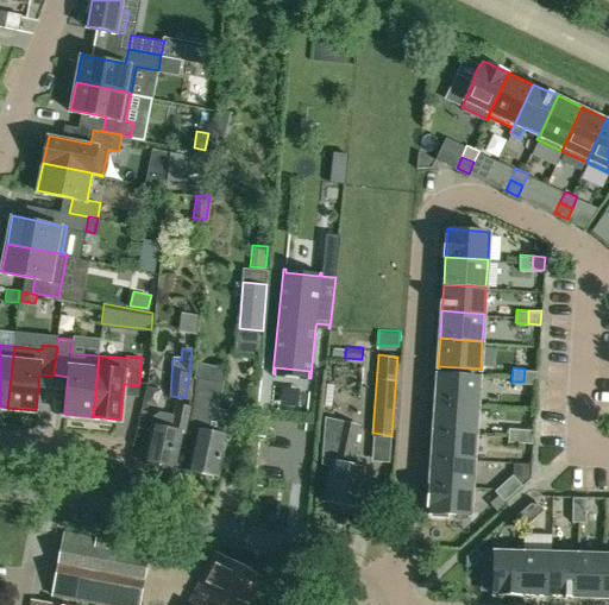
[(537,370),(525,369),(523,382),(535,383),(537,370)]
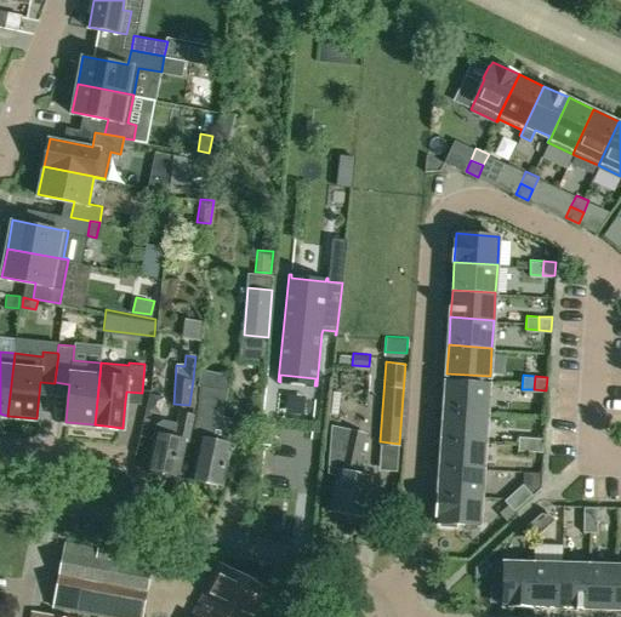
[(488,412),(489,383),(446,381),(444,410),(488,412)]
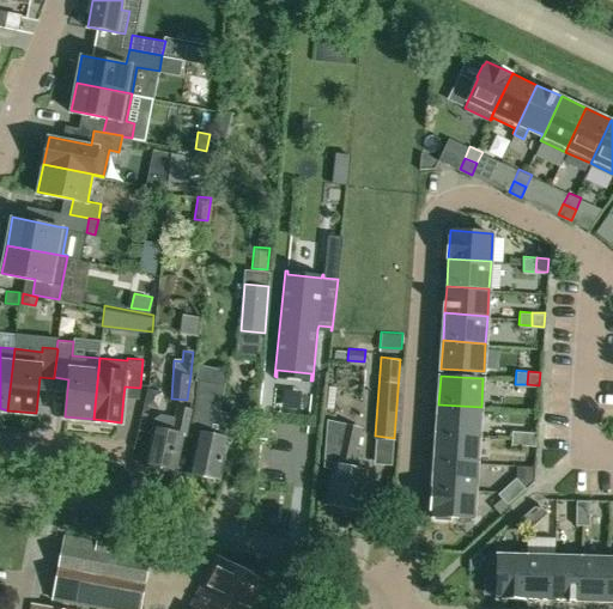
[(196,436),(189,472),(219,477),(228,442),(231,443),(237,415),(220,412),(225,387),(198,381),(195,401),(194,409),(189,434),(196,436)]
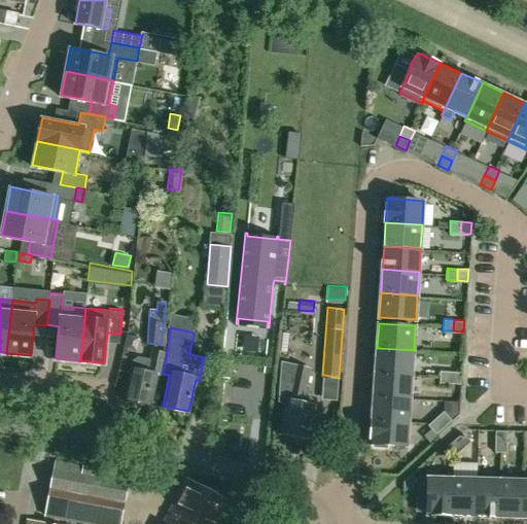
[(412,374),(414,350),(377,348),(375,371),(412,374)]
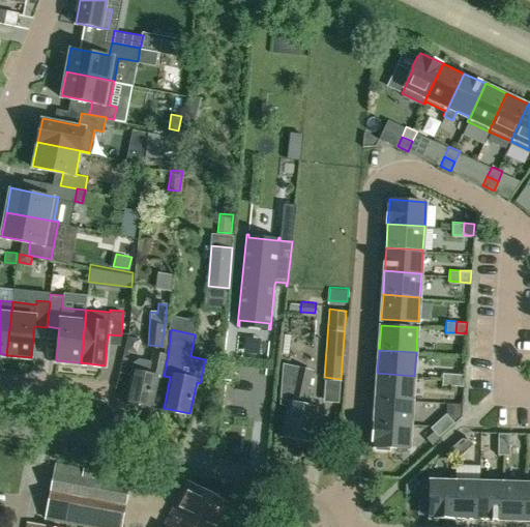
[(152,405),(158,376),(162,376),(167,353),(153,351),(151,357),(140,355),(134,361),(131,369),(125,400),(137,402),(137,405),(148,407),(149,405),(152,405)]
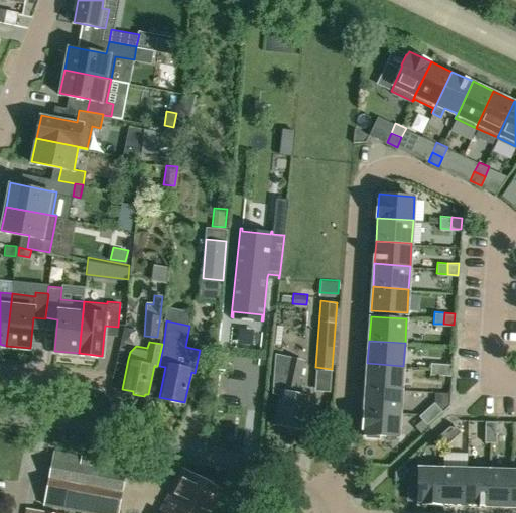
[(296,393),(300,375),(304,359),(275,352),(272,392),(280,393),(274,422),(287,425),(289,427),(295,429),(297,427),(301,428),(308,395),(296,393)]
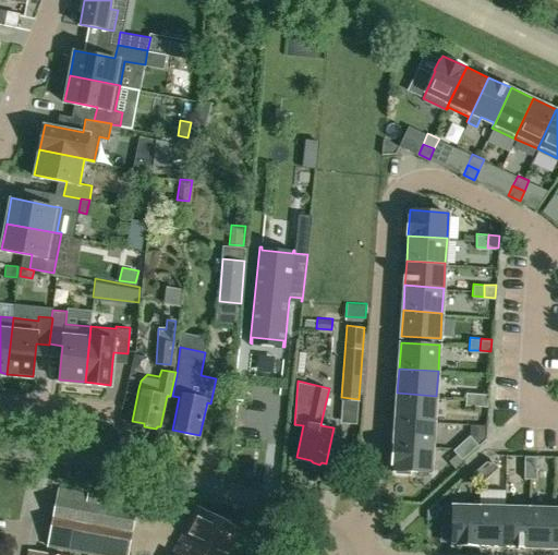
[(465,403),(476,405),(477,391),(466,391),(465,403)]
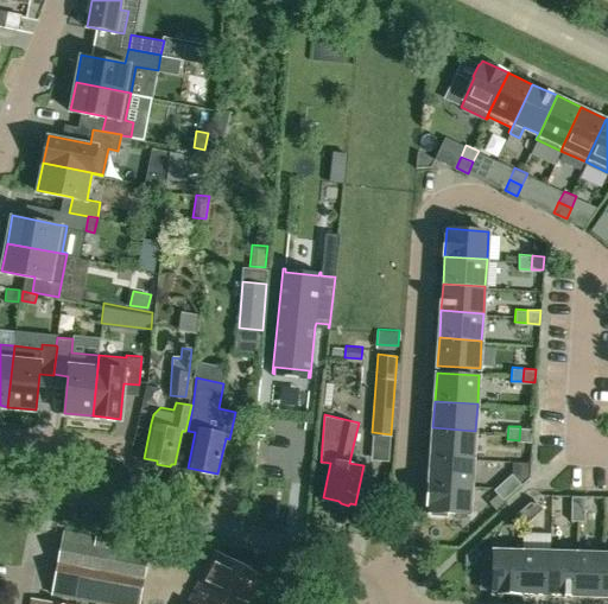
[(532,427),(520,426),(519,440),(531,442),(532,427)]
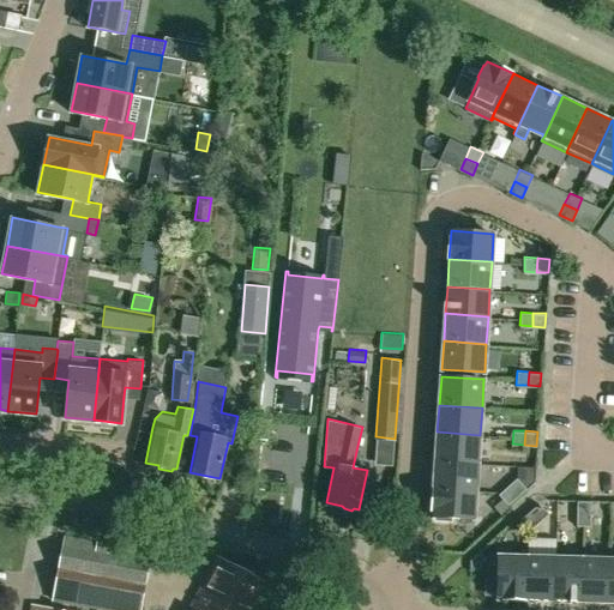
[(477,463),(480,435),(437,432),(435,459),(477,463)]
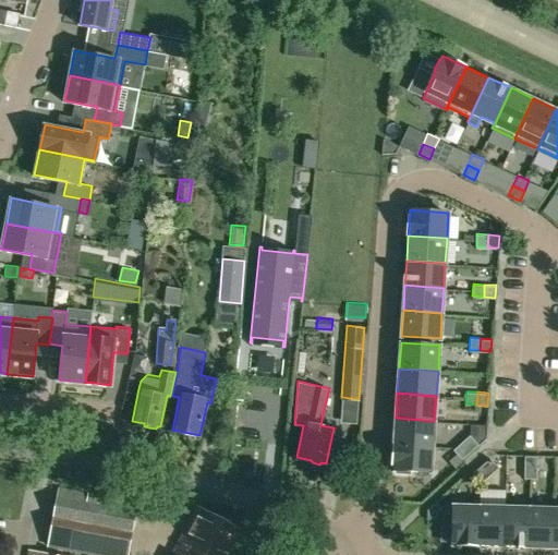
[(433,445),(434,421),(396,418),(393,443),(433,445)]
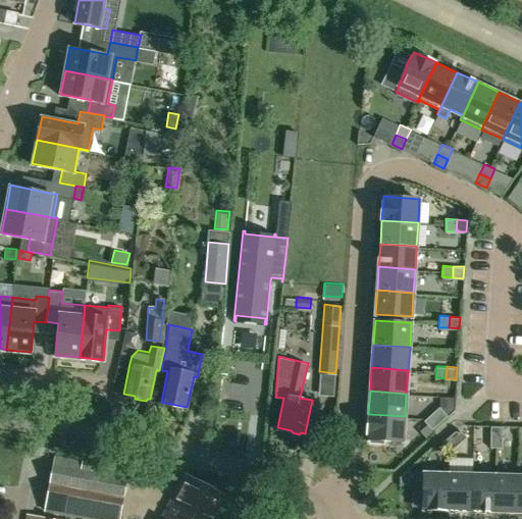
[(439,406),(431,413),(439,421),(447,414),(439,406)]
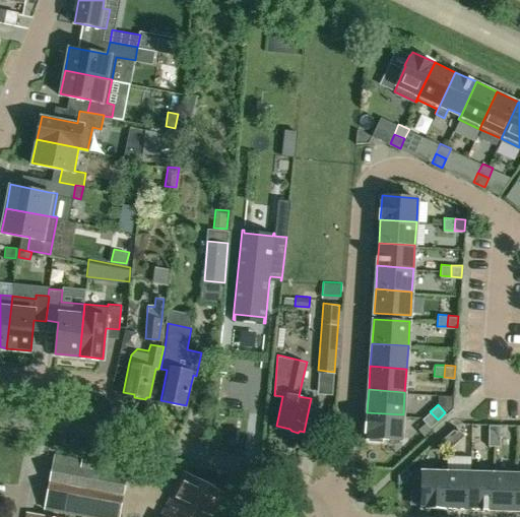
[(430,427),(438,419),(430,411),(423,417),(430,427)]
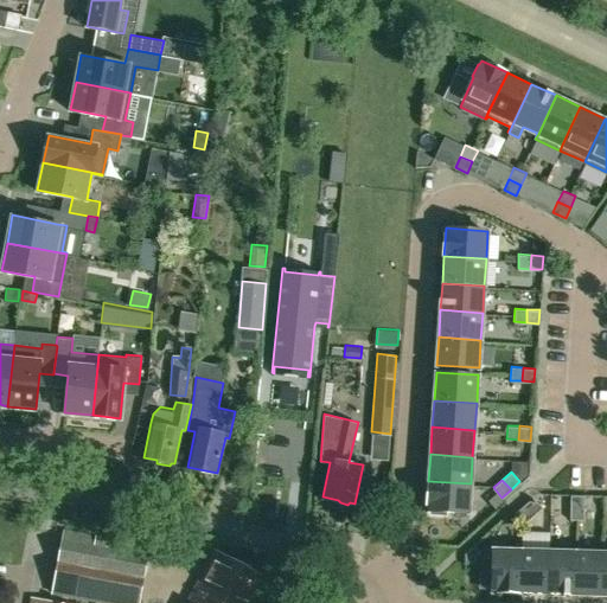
[(468,512),(471,483),(428,481),(427,508),(432,510),(430,512),(445,513),(445,511),(468,512)]
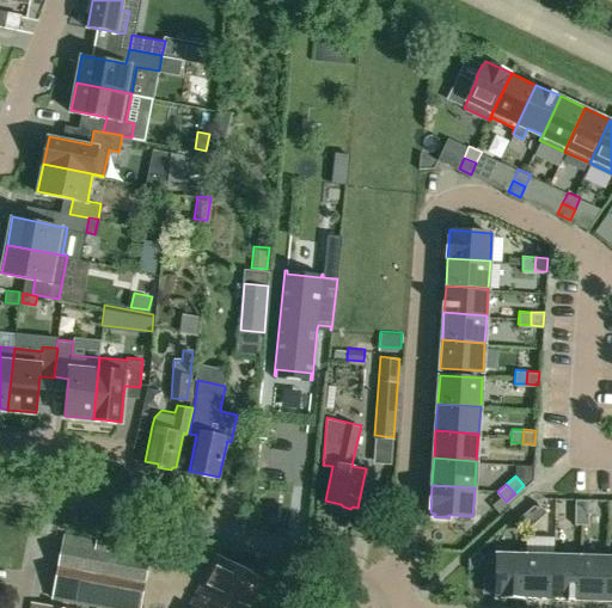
[(588,511),(589,498),(575,498),(575,510),(588,511)]
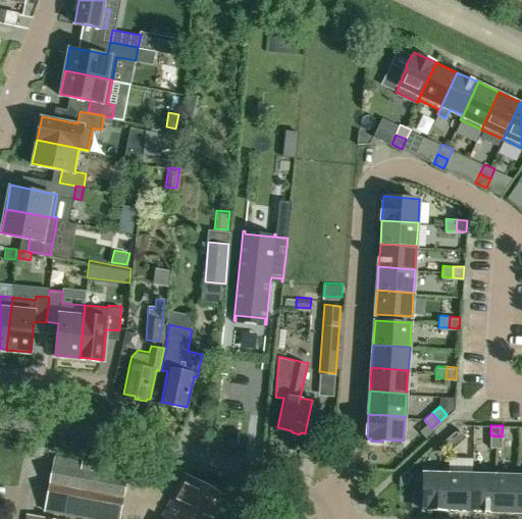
[(459,443),(466,435),(459,427),(451,434),(459,443)]
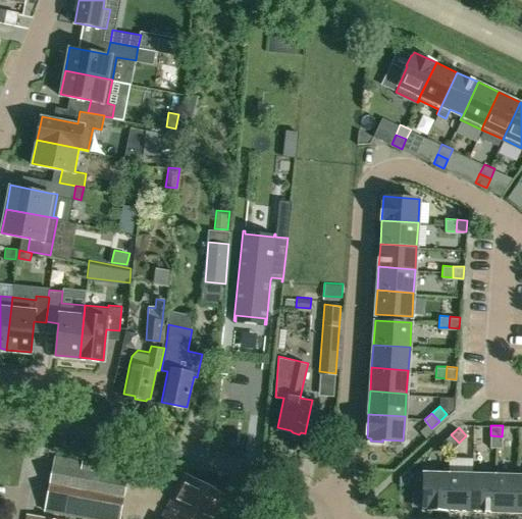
[(451,434),(442,440),(451,450),(459,443),(451,434)]
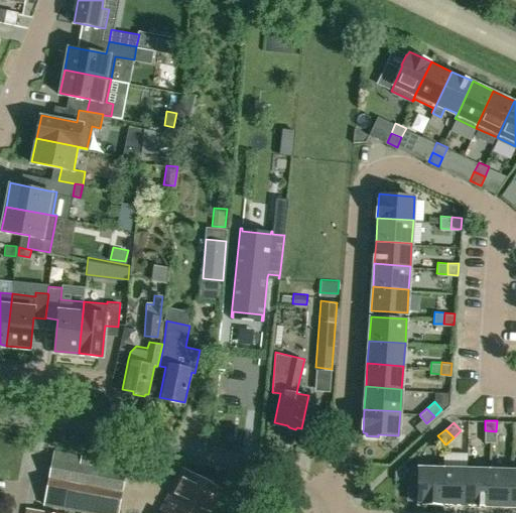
[(485,430),(485,440),(496,441),(496,431),(485,430)]
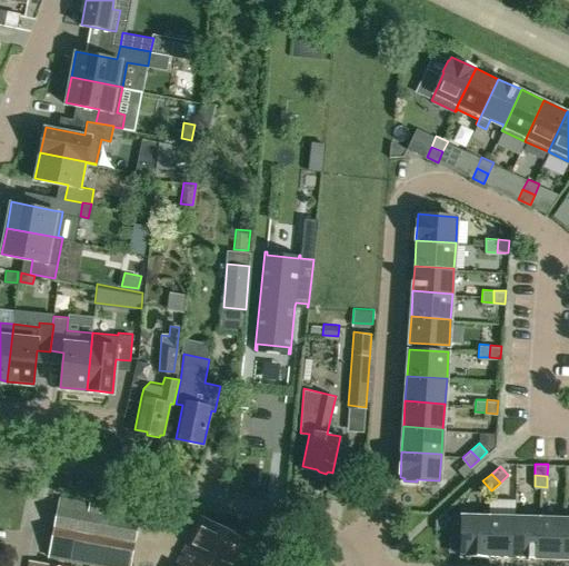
[(60,496),(49,555),(109,565),(129,565),(140,512),(60,496)]
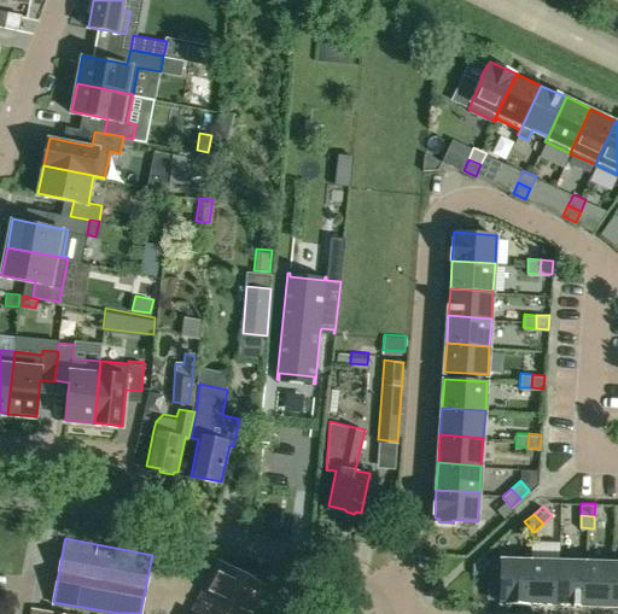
[(501,601),(530,602),(531,559),(502,559),(502,582),(500,582),(499,596),(501,596),(501,601)]
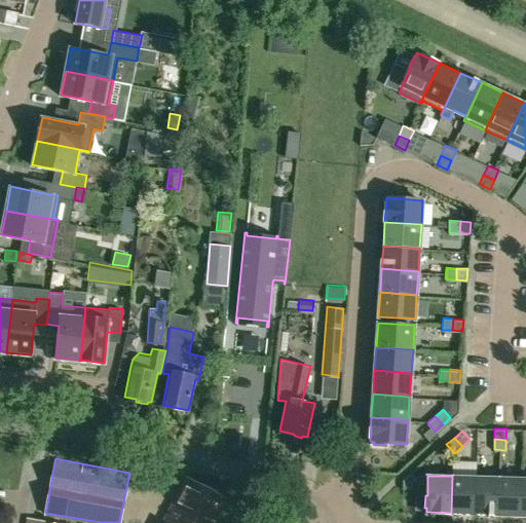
[(476,477),(452,476),(451,513),(474,514),(476,477)]
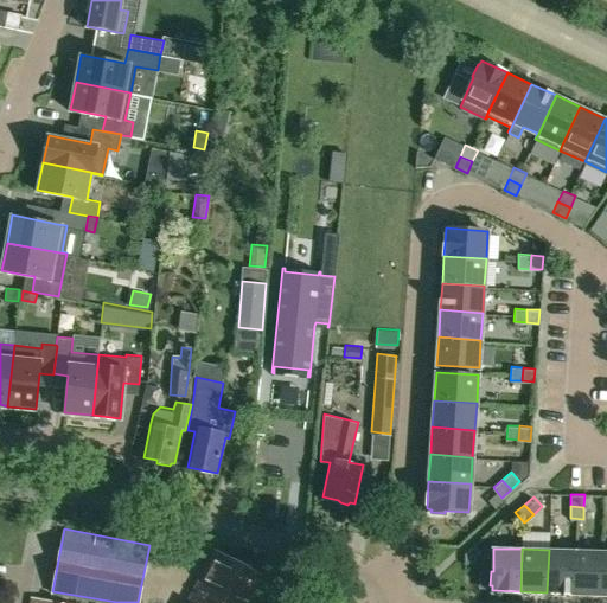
[(216,550),(186,602),(256,602),(269,579),(216,550)]
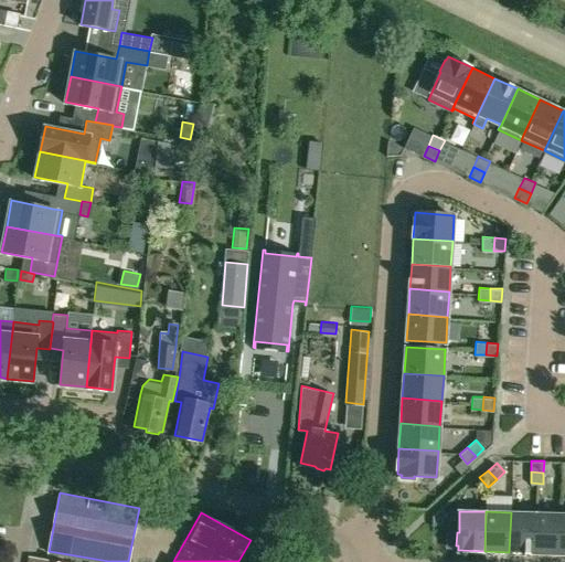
[(535,513),(511,512),(509,552),(534,552),(535,513)]
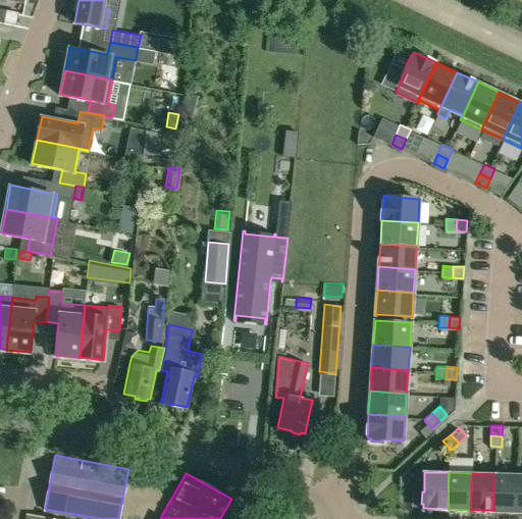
[(518,474),(494,474),(493,510),(517,511),(518,474)]
